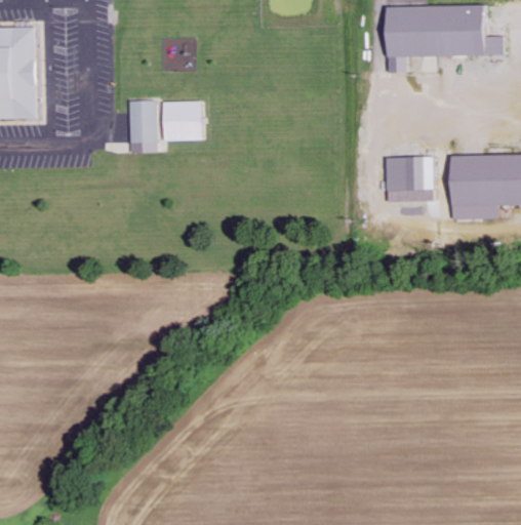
[(503,55),(503,36),(484,37),(483,5),(385,7),(385,73),(406,73),(405,56),(503,55)]
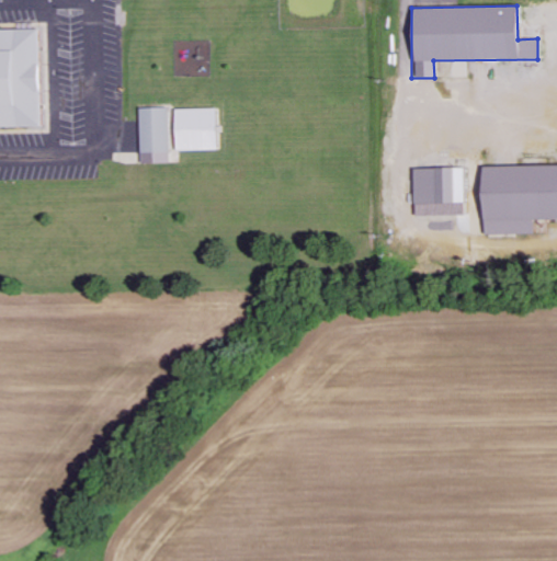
[(0,30),(20,30),(22,125),(0,125),(0,30)]
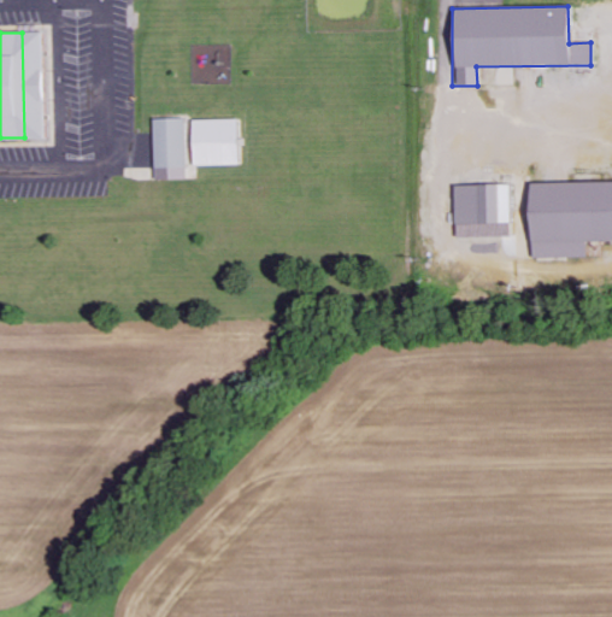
[(152,117),(152,169),(188,169),(188,117),(152,117)]
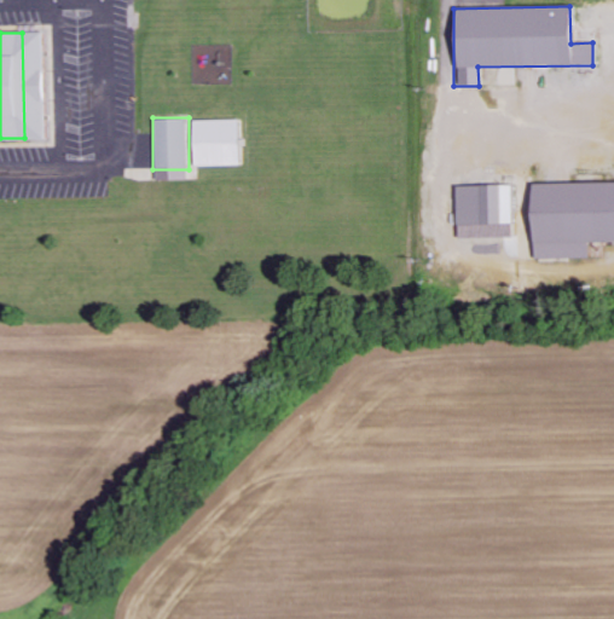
[(191,121),(192,167),(237,166),(236,120),(191,121)]
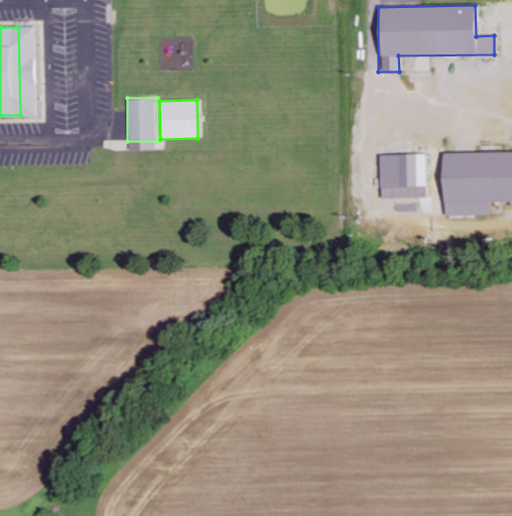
[(490,215),(489,203),(511,202),(511,151),(441,154),(442,217),(490,215)]
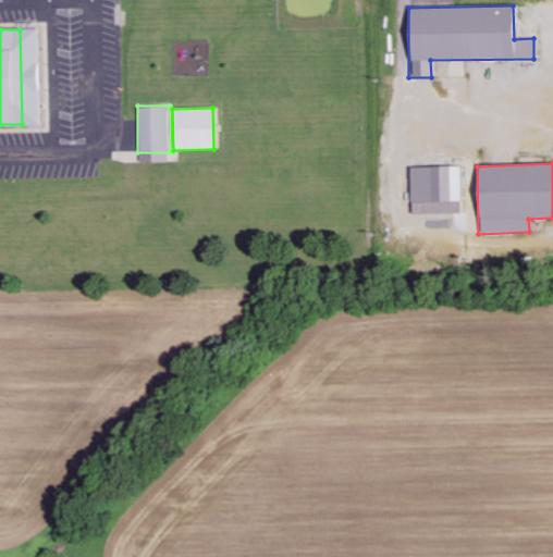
[(409,168),(409,202),(461,202),(459,166),(409,168)]
